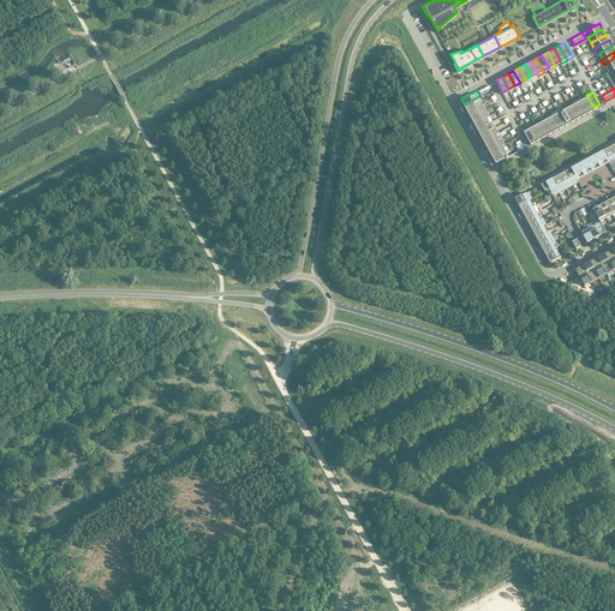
[(593,107),(586,95),(580,99),(587,111),(593,107)]
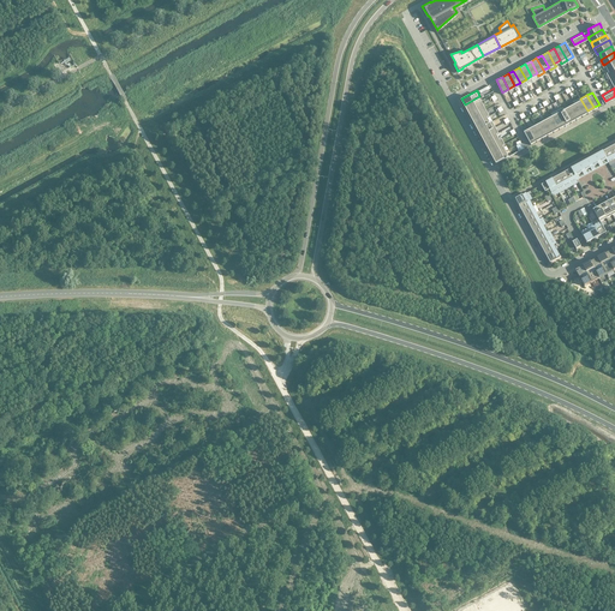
[(483,101),(479,96),(465,105),(467,109),(483,101)]
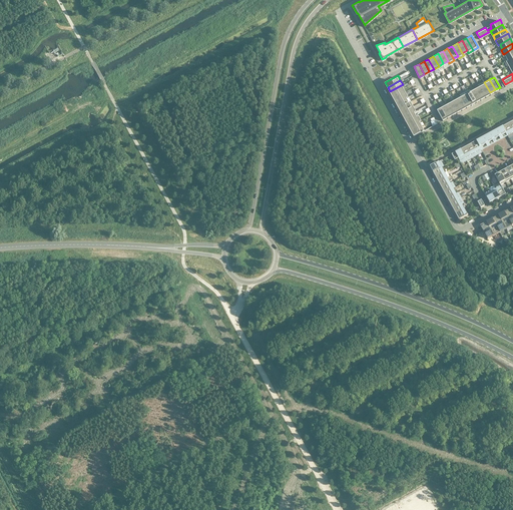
[(478,82),(480,85),(485,95),(490,92),(484,82),(483,80),(478,82)]
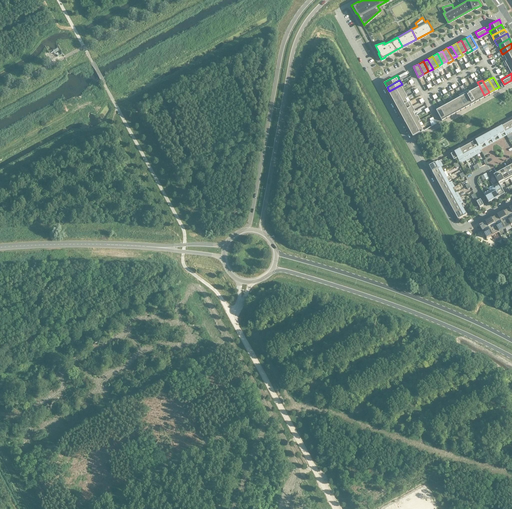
[(405,89),(402,84),(389,91),(392,96),(405,89)]
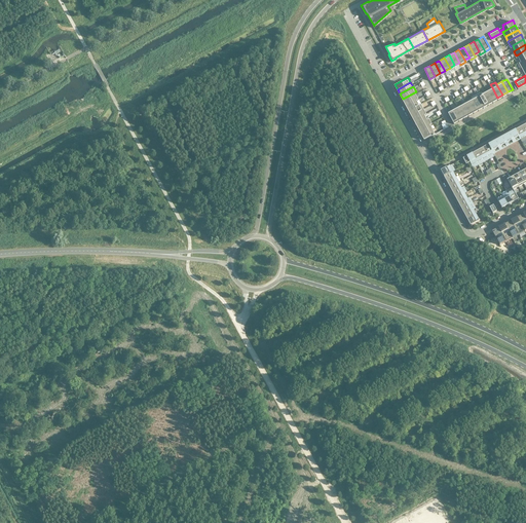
[(497,98),(492,87),(487,89),(492,100),(497,98)]
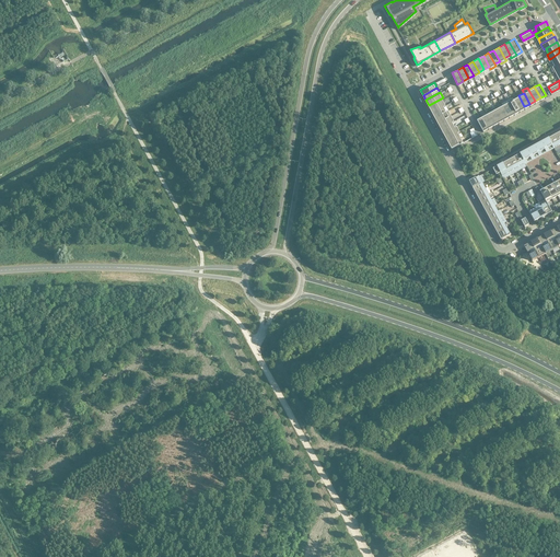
[(524,106),(518,95),(513,99),(520,109),(524,106)]
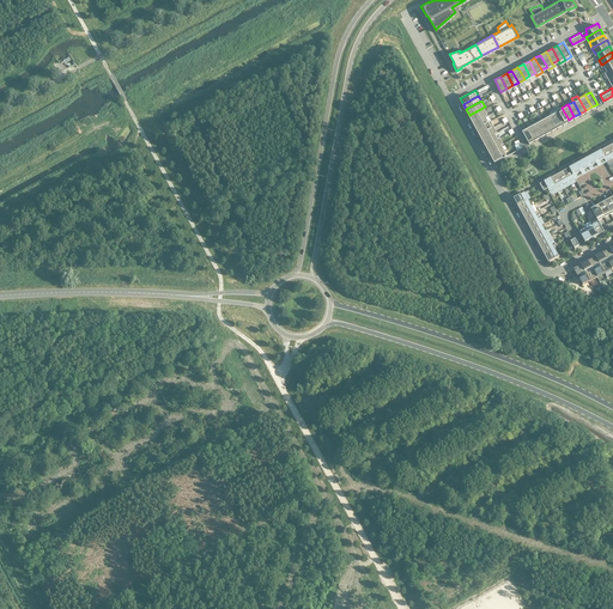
[(554,108),(556,110),(563,122),(569,120),(562,108),(560,105),(554,108)]
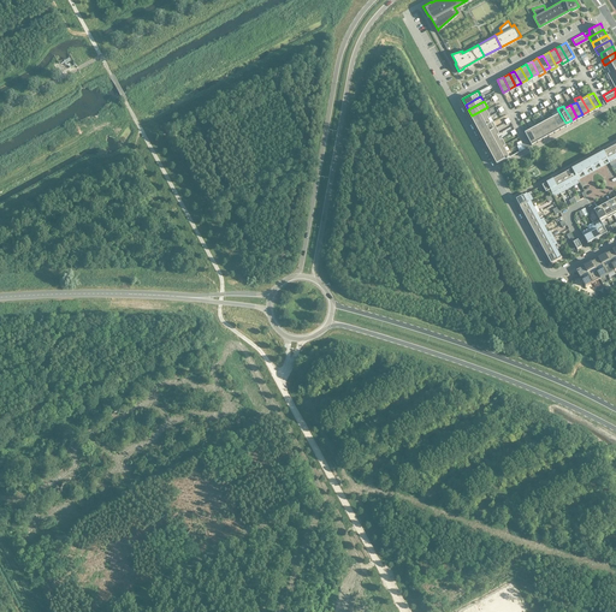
[(490,113),(487,107),(472,116),(475,122),(487,114),(490,113)]
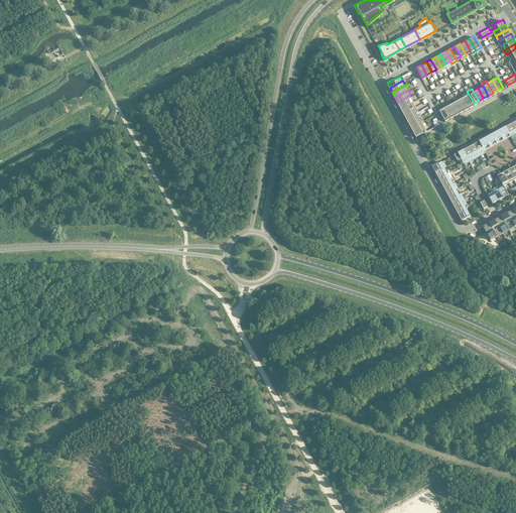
[(474,103),(468,93),(464,96),(469,106),(474,103)]
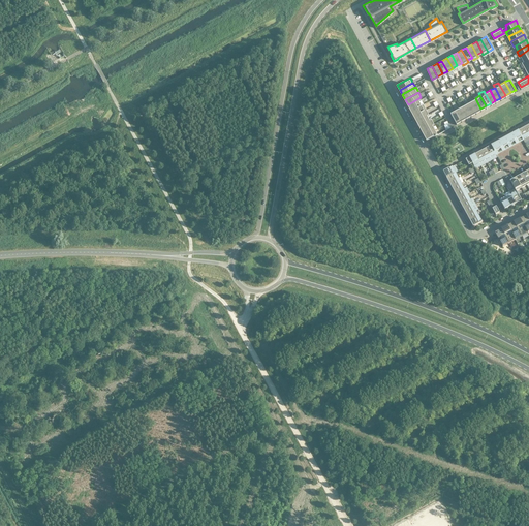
[(422,103),(418,98),(408,104),(410,110),(422,103)]
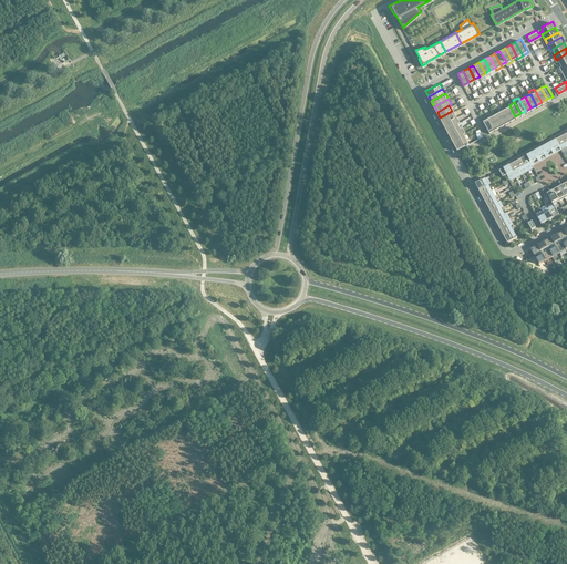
[(515,116),(509,105),(504,109),(509,120),(515,116)]
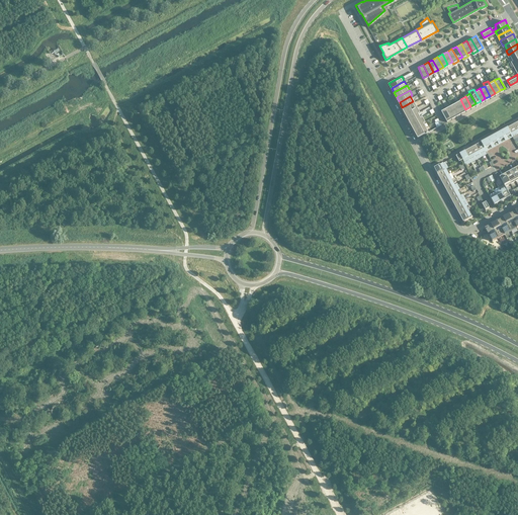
[(465,109),(460,99),(455,101),(461,111),(465,109)]
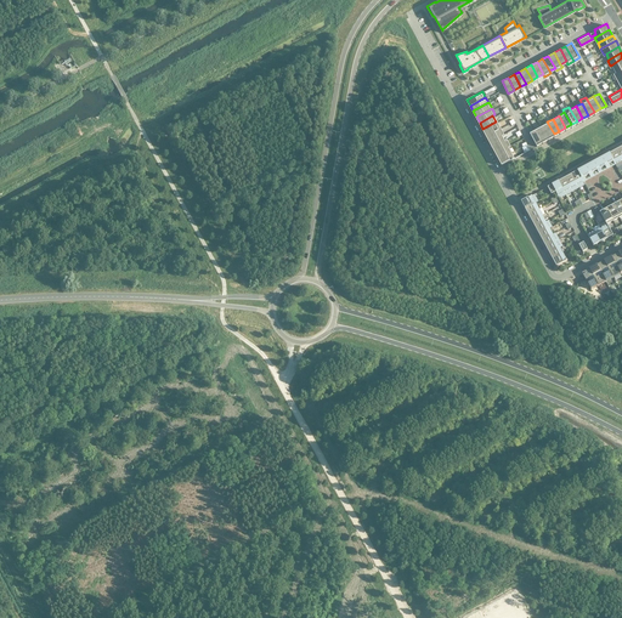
[(498,120),(496,122),(482,129),(486,134),(501,125),(498,120)]
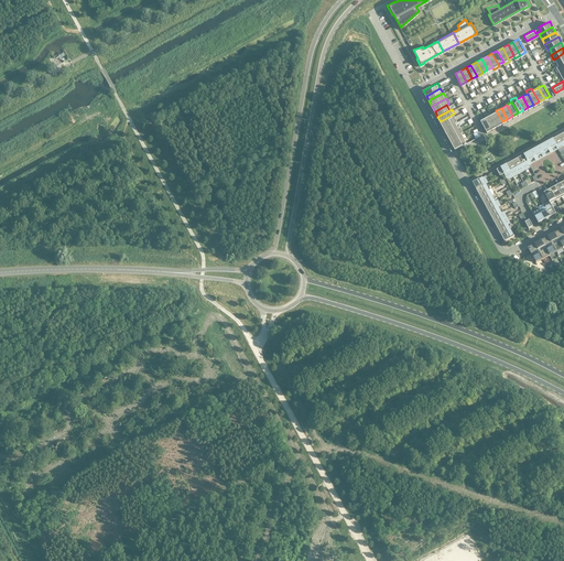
[(502,121),(496,110),(490,114),(497,125),(502,121)]
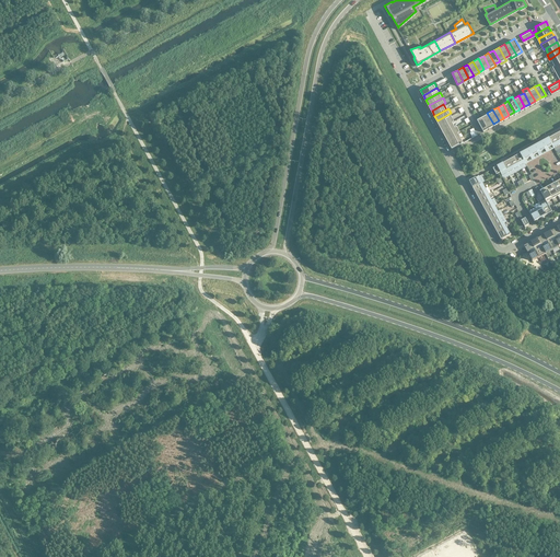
[(454,118),(451,113),(438,120),(440,126),(452,119),(454,118)]
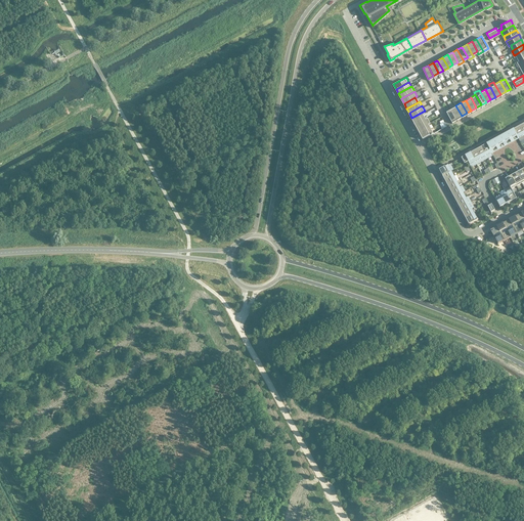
[(462,116),(455,105),(451,107),(456,118),(462,116)]
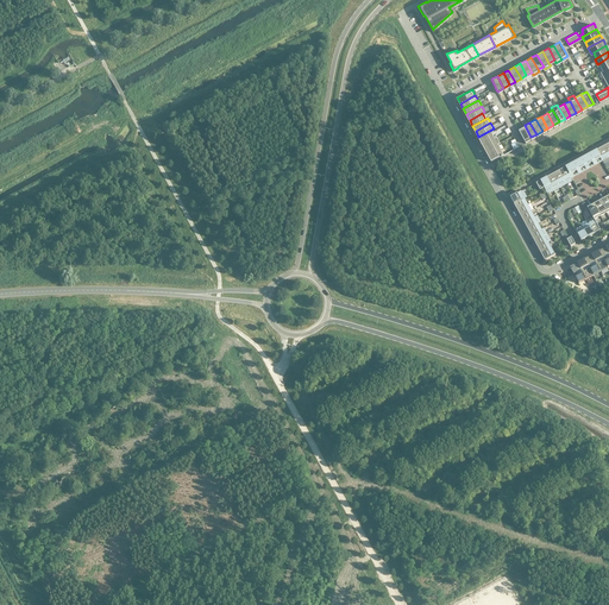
[(531,137),(525,125),(519,128),(525,140),(531,137)]
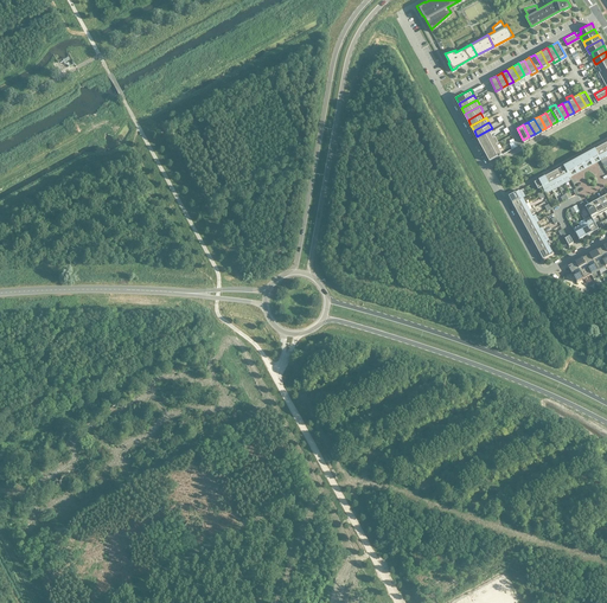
[(492,135),(490,129),(477,136),(480,142),(492,135)]
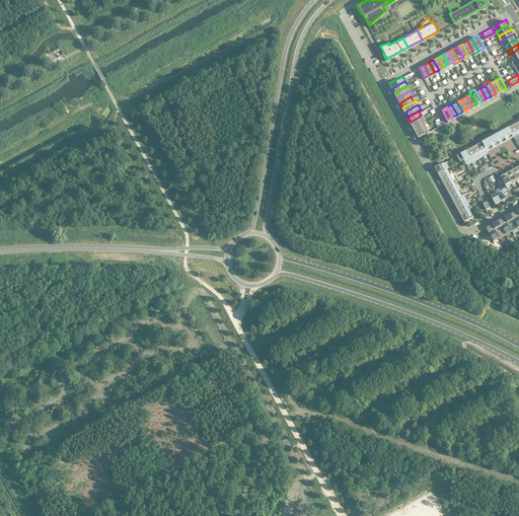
[(424,115),(421,116),(411,122),(414,127),(424,121),(426,120),(424,115)]
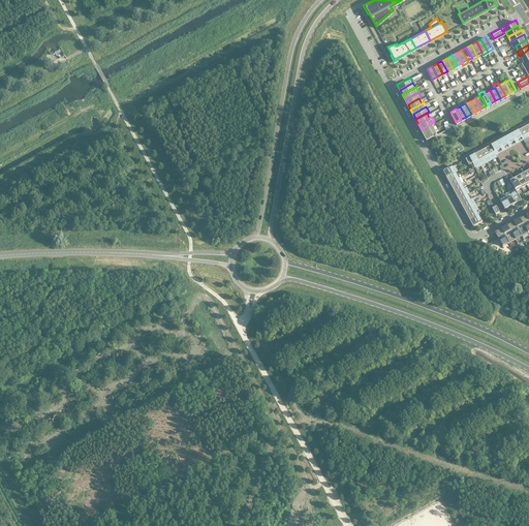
[(435,128),(432,123),(422,129),(424,133),(435,128)]
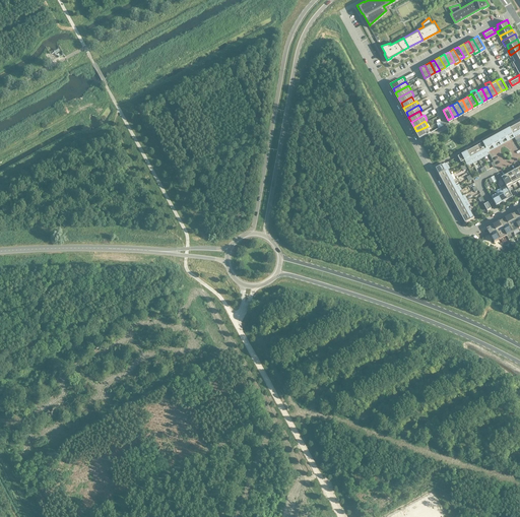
[(519,132),(515,123),(509,126),(514,135),(519,132)]
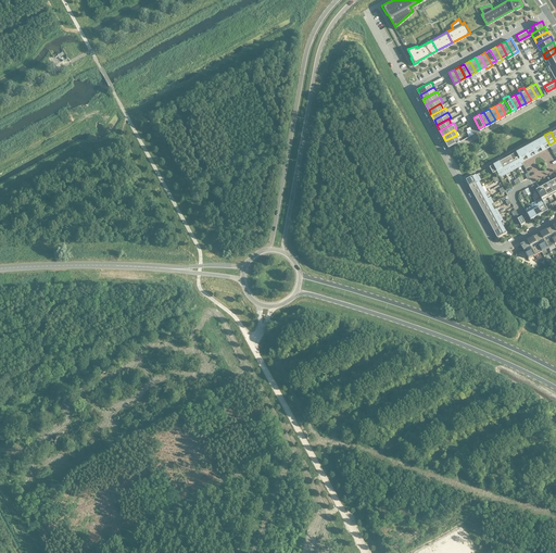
[(459,140),(457,135),(445,140),(449,146),(459,140)]
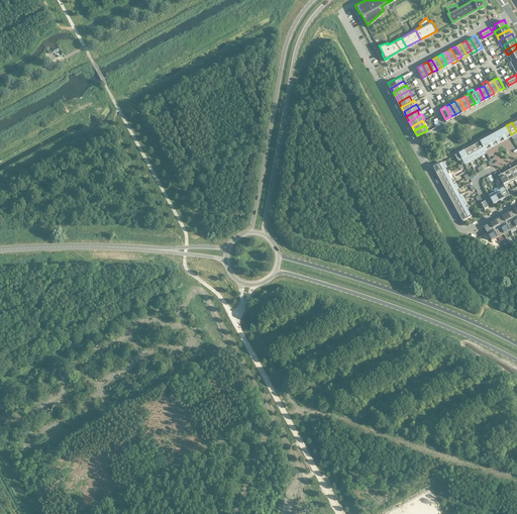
[(511,134),(506,125),(480,139),(485,148),(511,134)]
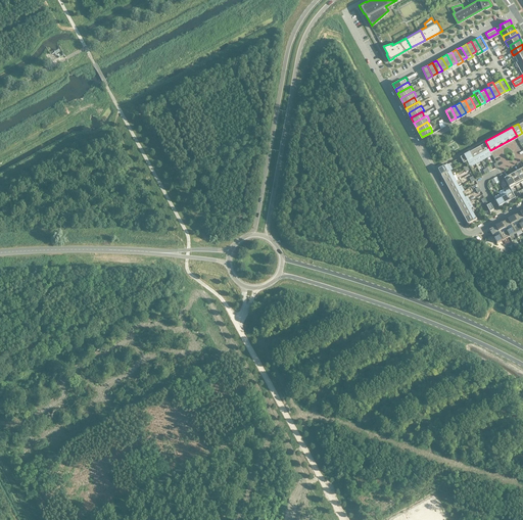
[(491,152),(490,150),(485,141),(480,144),(486,155),(491,152)]
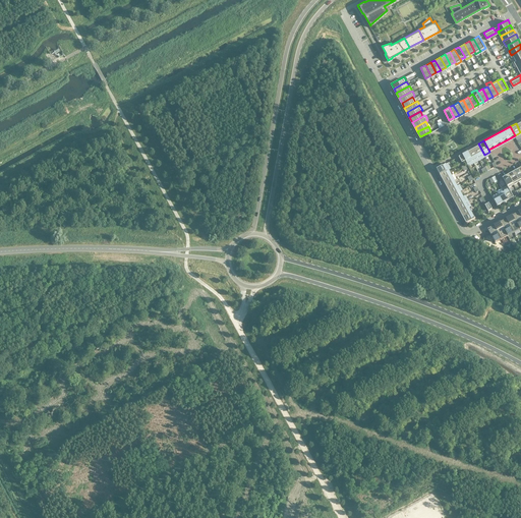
[(484,155),(478,144),(473,147),(479,158),(484,155)]
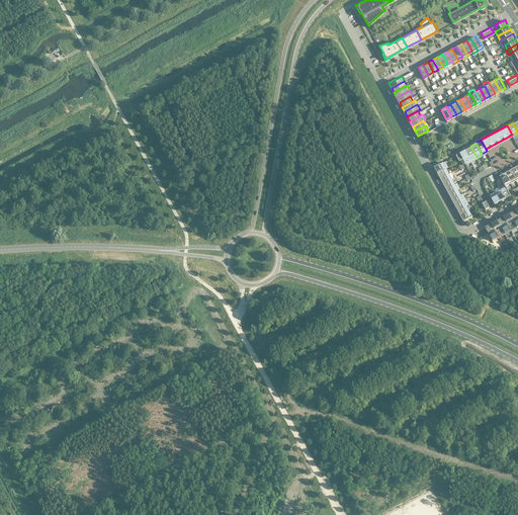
[(477,157),(470,146),(464,149),(470,160),(477,157)]
